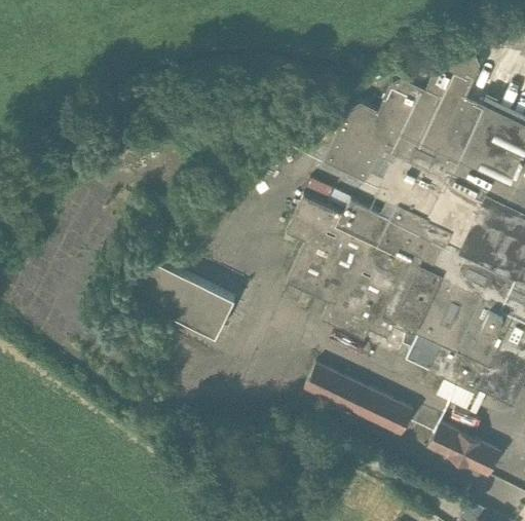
[(524,124),(467,98),(480,71),(472,49),(440,63),(426,90),(402,79),(392,83),(379,112),(362,104),(348,111),(325,162),(365,182),(362,189),(398,206),(391,220),(335,192),(330,203),(346,212),(344,216),(304,197),(287,234),(306,243),(287,284),(330,304),(323,320),(365,339),(373,324),(391,333),(397,322),(408,328),(404,345),(412,348),(408,359),(430,370),(429,371),(478,394),(481,388),(514,404),(524,380),(524,124)]
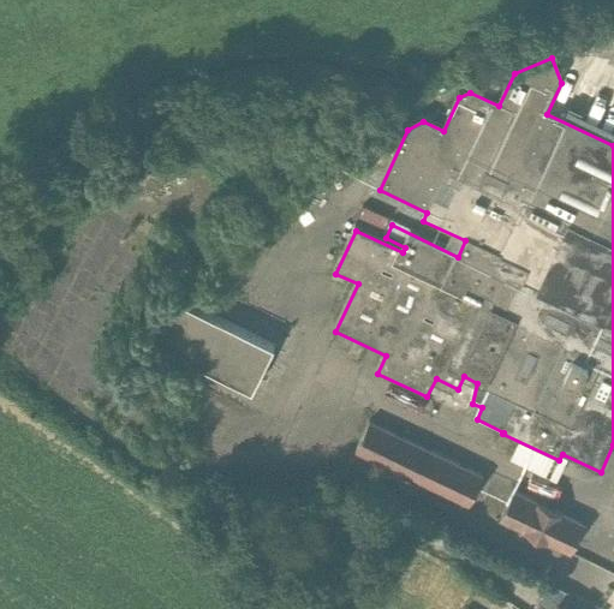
[(151,345),(254,395),(275,352),(173,300),(151,345)]
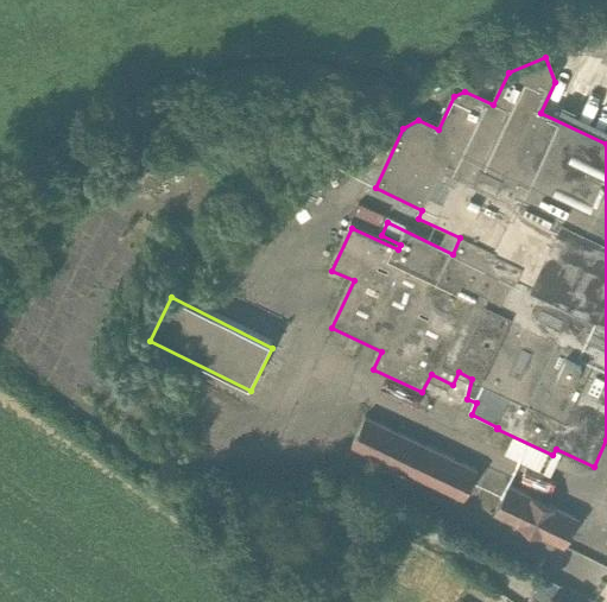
[(353,450),(465,505),(479,475),(366,422),(353,450)]
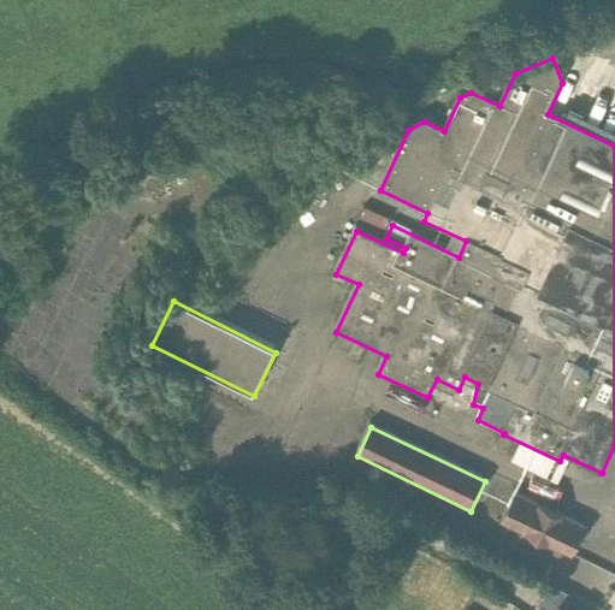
[(501,526),(572,560),(586,531),(515,497),(501,526)]
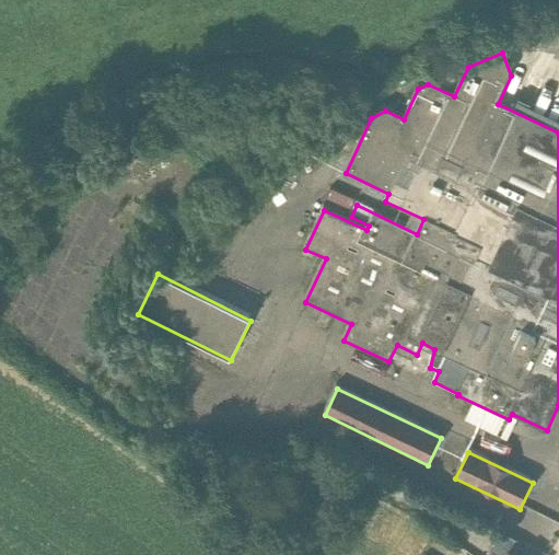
[(349,477),(356,466),(345,460),(338,472),(349,477)]
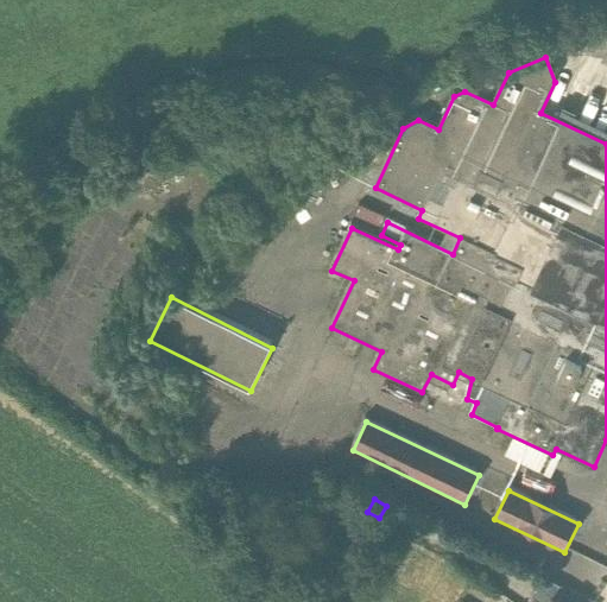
[(562,601),(566,595),(547,581),(532,601),(562,601)]
